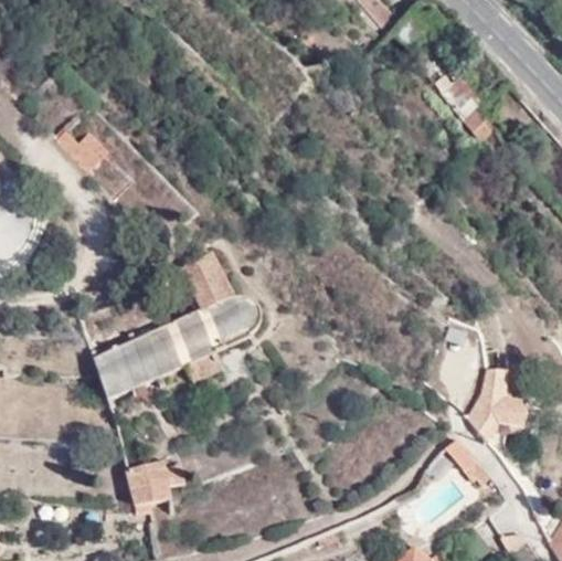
[(356,0),(381,29),(392,20),(374,0),(356,0)]
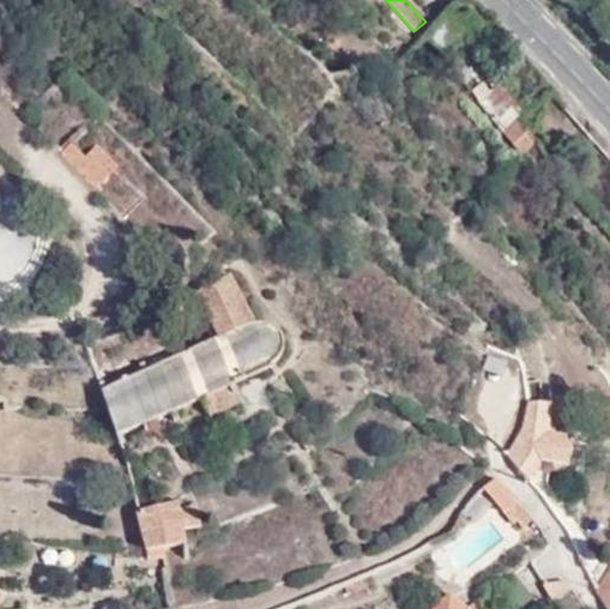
[(470,40),(451,20),(428,42),(446,64),(470,40)]
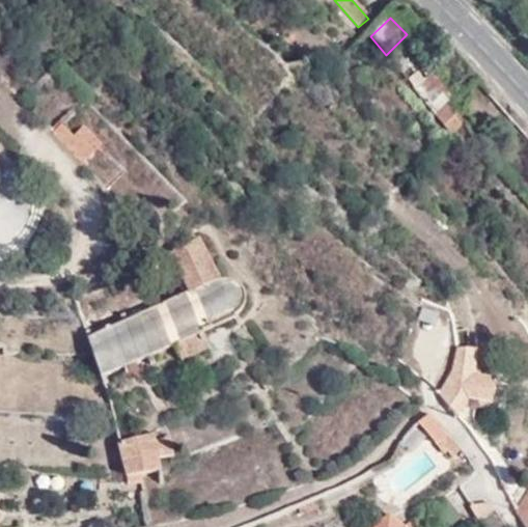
[(449,105),(455,99),(434,74),(427,79),(419,73),(410,82),(437,115),(449,105)]
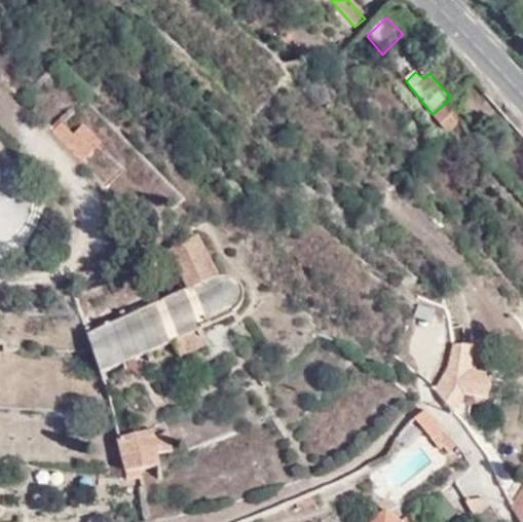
[(457,120),(445,104),(433,114),(447,129),(457,120)]
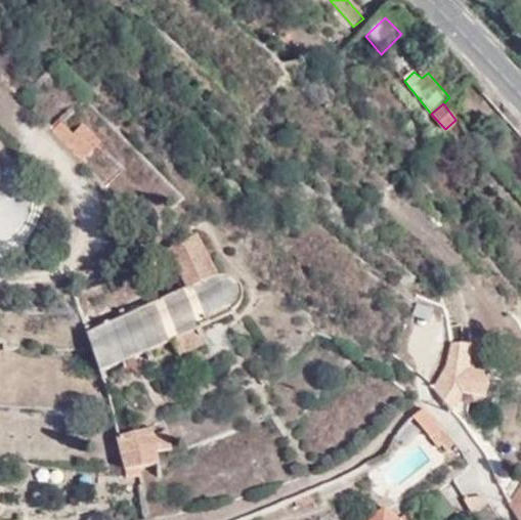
[(51,125),(82,157),(102,137),(83,119),(75,127),(61,114),(51,125)]
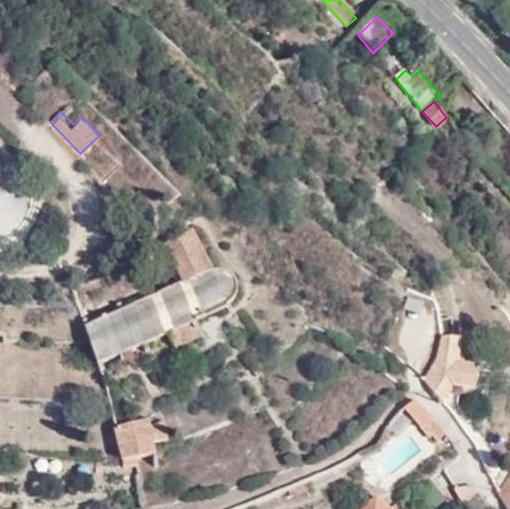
[(87,314),(83,316),(99,362),(116,355),(119,362),(124,359),(121,353),(171,333),(177,347),(201,334),(196,321),(227,308),(229,314),(233,311),(229,303),(235,296),(238,290),(237,282),(234,272),(229,268),(222,266),(214,266),(209,263),(192,230),(164,242),(179,280),(153,292),(150,287),(145,288),(148,294),(126,303),(125,298),(120,300),(123,305),(89,319),(87,314)]
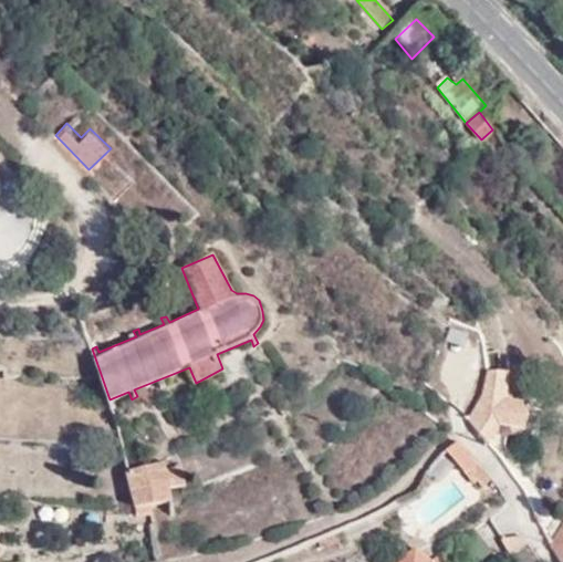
[(464,413),(469,422),(483,439),(494,433),(497,424),(523,429),(529,405),(504,398),(511,372),(490,372),(482,397),(464,413)]
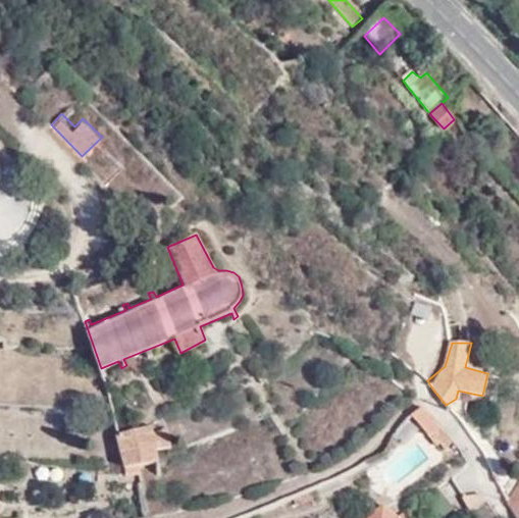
[(432,437),(442,429),(421,408),(407,419),(428,441),(432,437)]
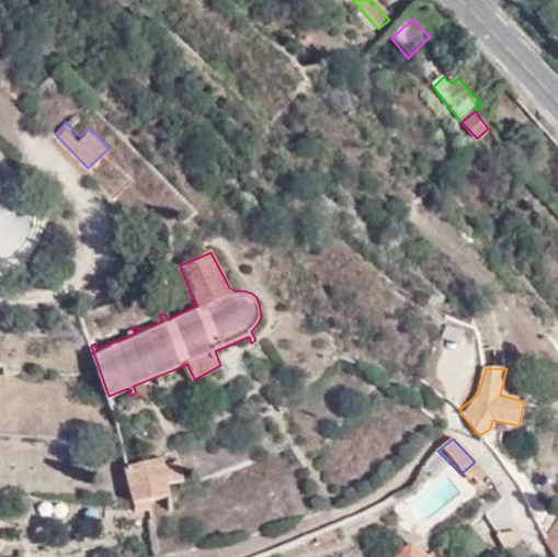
[(131,500),(141,499),(170,496),(169,480),(181,478),(178,461),(157,465),(156,459),(123,464),(131,500)]
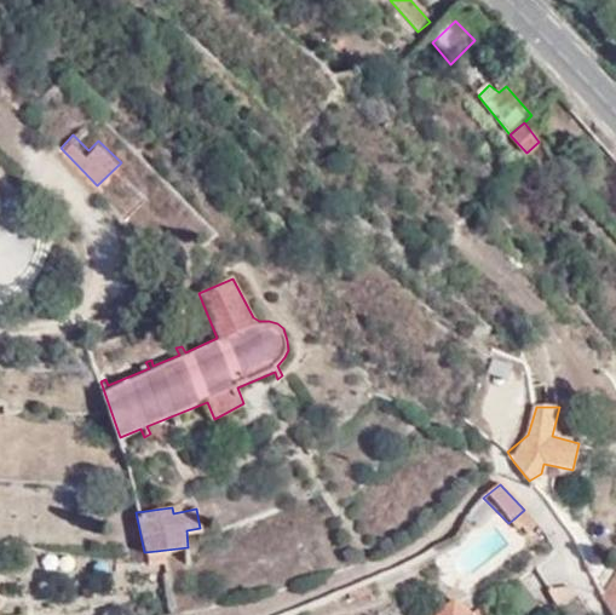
[(531,530),(539,524),(524,510),(513,519),(522,528),(527,524),(531,530)]
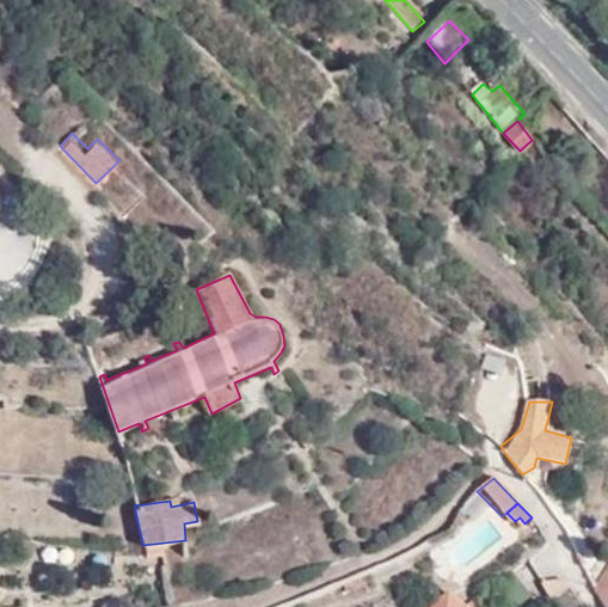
[(607,568),(596,588),(607,606),(607,568)]
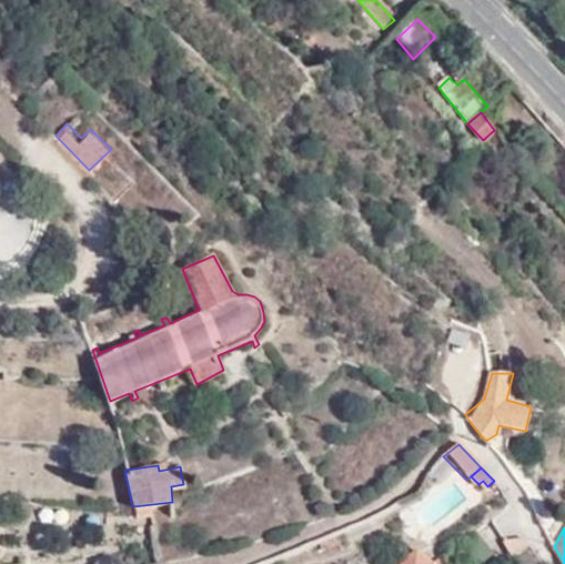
[(420,546),(393,563),(436,563),(433,561),(435,559),(420,546)]
